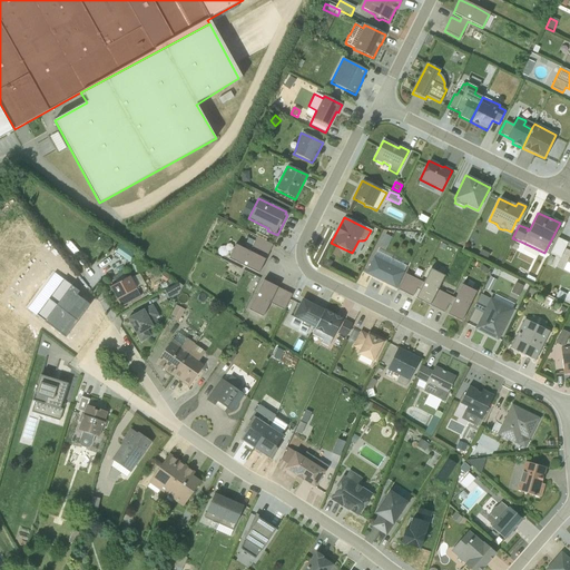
[(558,235),(551,252),(561,256),(568,239),(558,235)]
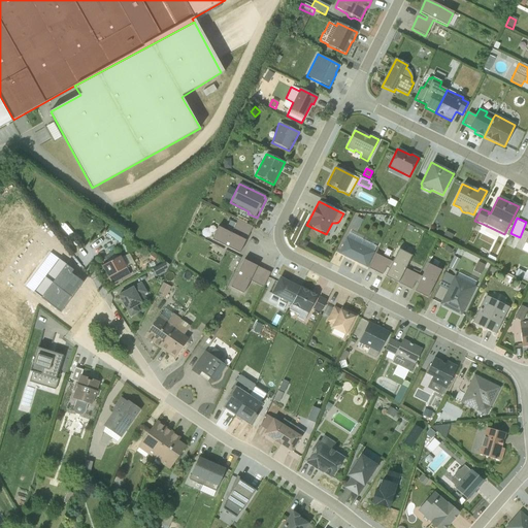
[(361,222),(356,219),(353,226),(358,228),(361,222)]
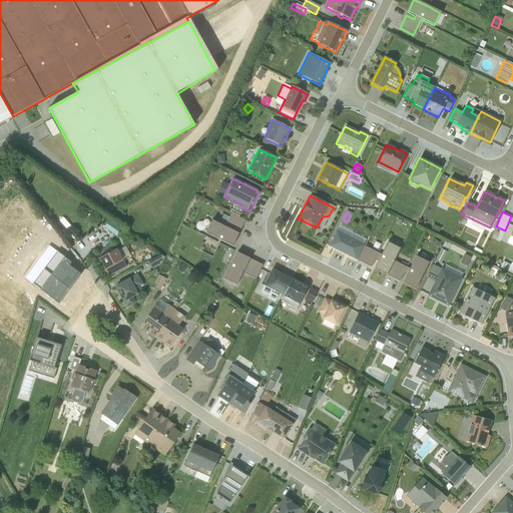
[(211,220),(205,233),(232,246),(244,220),(230,213),(224,226),(211,220)]
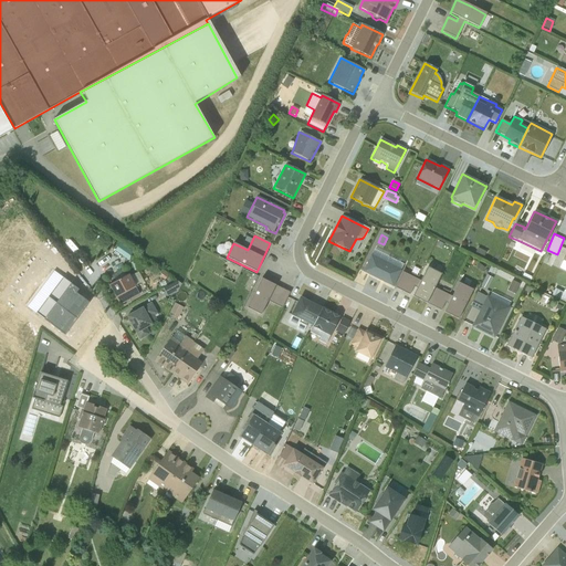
[(146,261),(119,243),(114,251),(128,261),(126,265),(138,273),(146,261)]
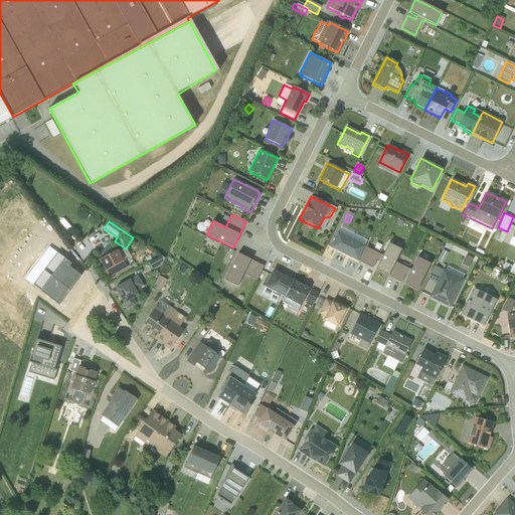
[(357,262),(367,240),(353,233),(340,227),(338,233),(337,232),(329,247),(357,262)]
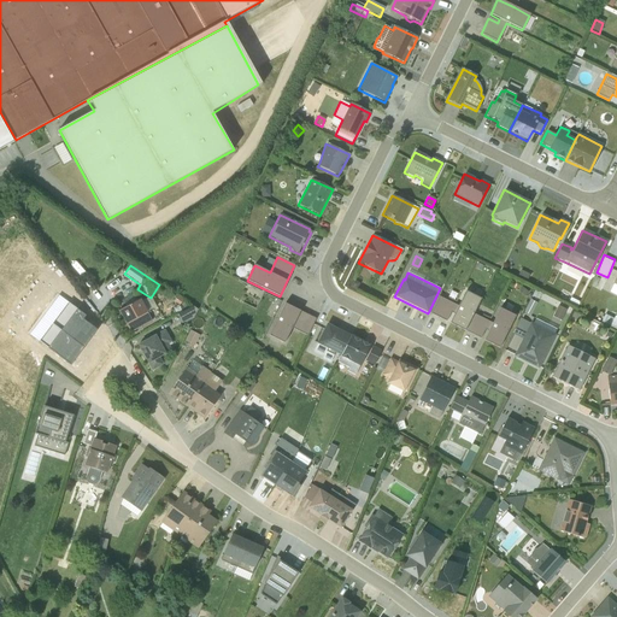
[(352,281),(348,288),(356,292),(359,283),(352,281)]
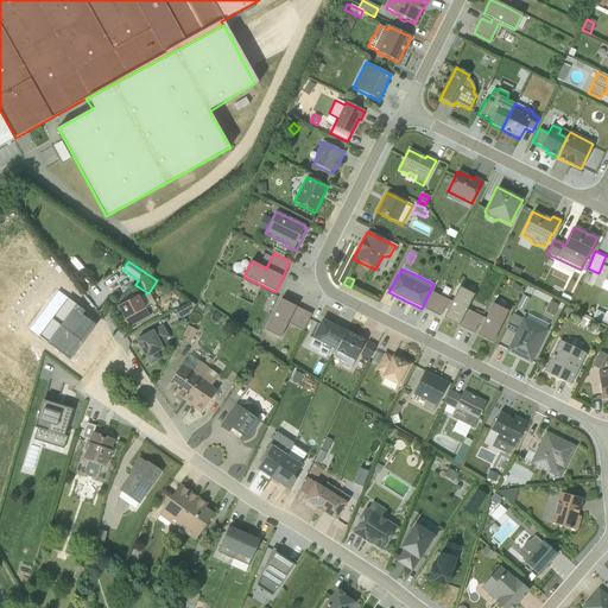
[(474,295),(458,287),(451,302),(432,292),(423,309),(439,317),(443,309),(447,310),(443,318),(457,327),(474,295)]
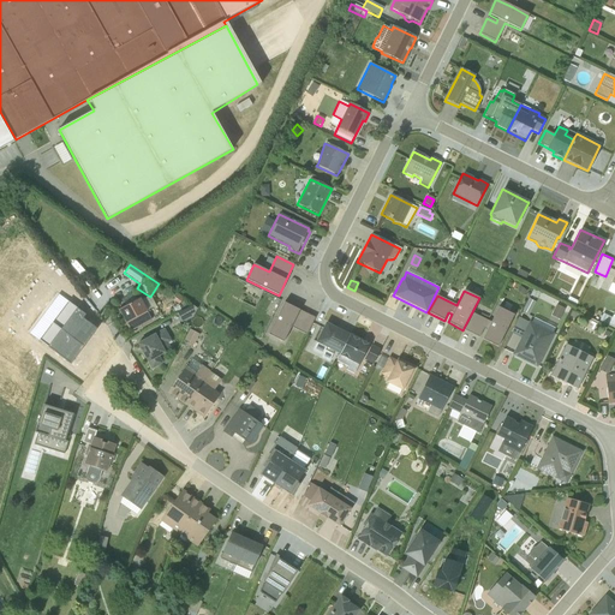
[(141,302),(139,299),(118,310),(130,332),(131,332),(151,321),(147,311),(155,306),(150,297),(141,302)]
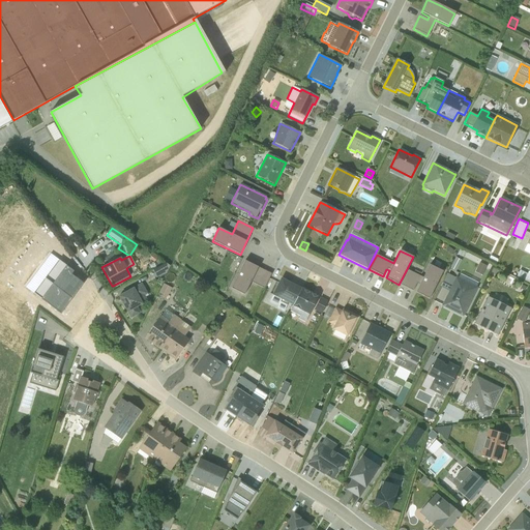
[(497,260),(490,256),(487,261),(495,265),(497,260)]
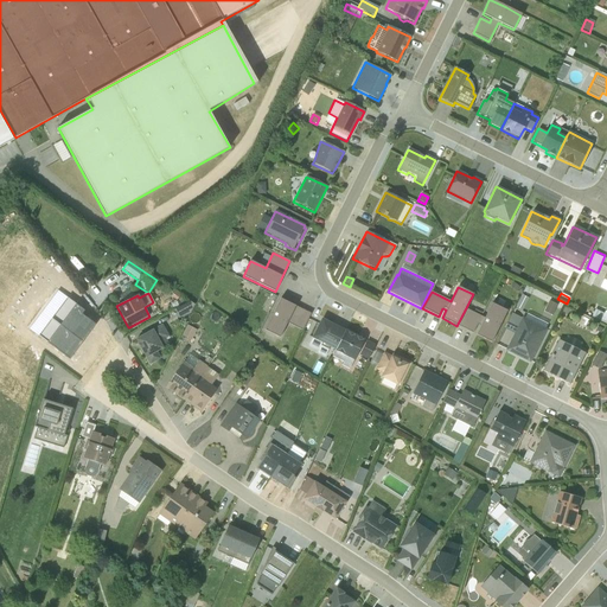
[(528,299),(521,295),(515,308),(521,312),(528,299)]
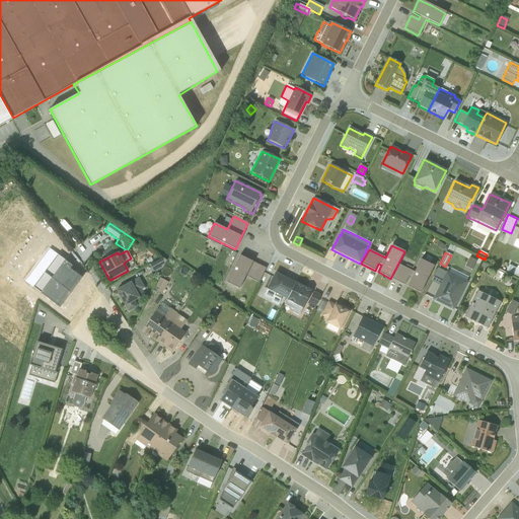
[(239,255),(226,283),(238,289),(245,277),(257,283),(266,269),(239,255)]
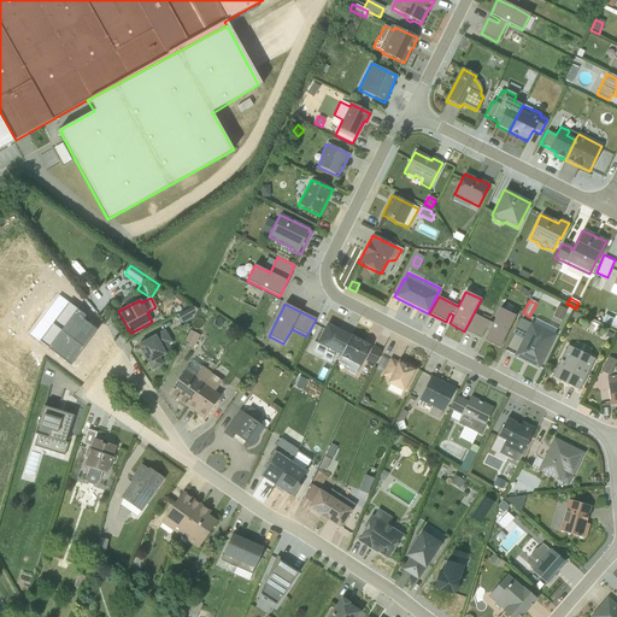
[(565,311),(557,306),(552,317),(560,321),(565,311)]
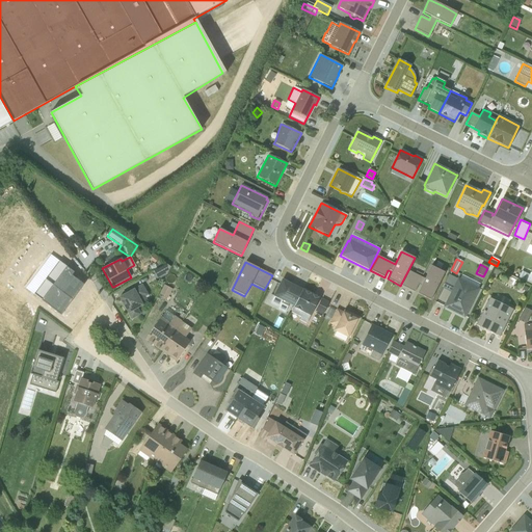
[(153,272),(157,278),(167,273),(169,267),(166,265),(153,272)]
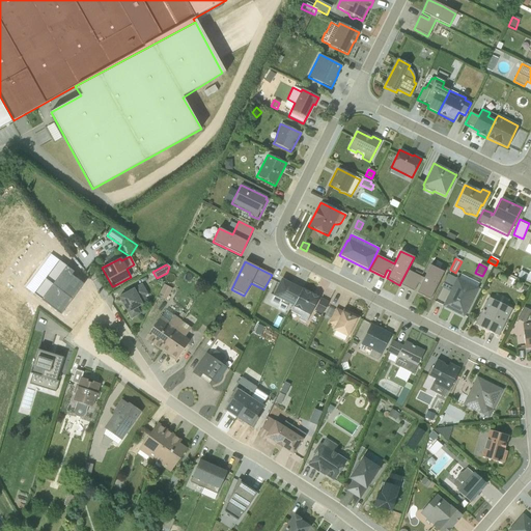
[(443,272),(429,266),(423,279),(407,271),(399,285),(413,291),(417,284),(420,285),(416,294),(429,300),(443,272)]
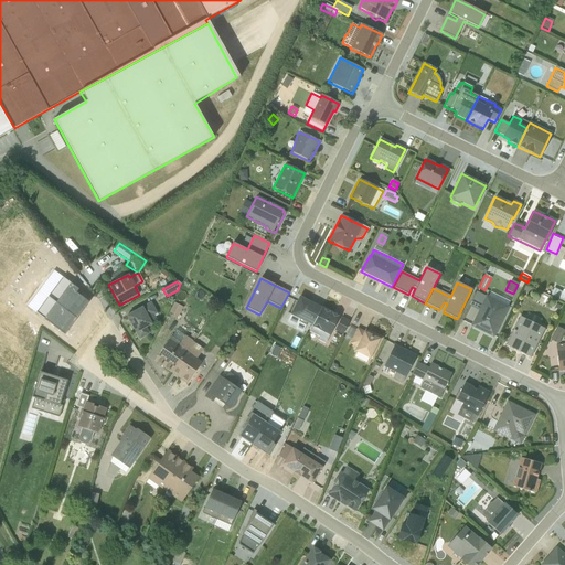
[(557,300),(563,304),(564,299),(564,290),(563,289),(561,292),(553,288),(550,295),(558,299),(557,300)]
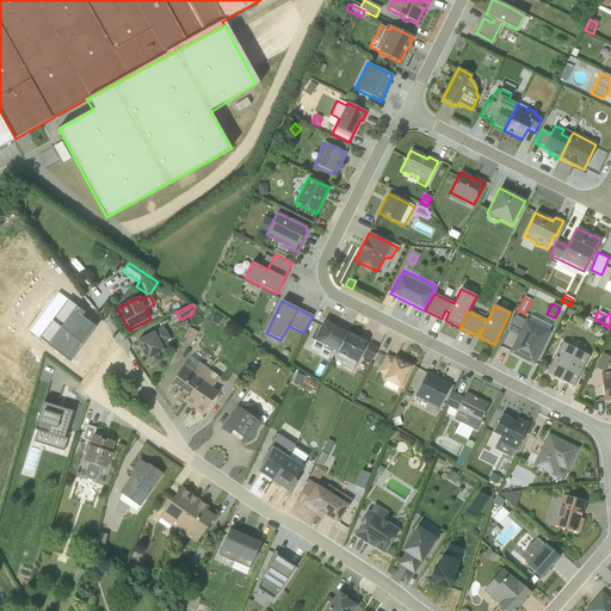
[(508,353),(532,365),(549,332),(525,320),(524,321),(514,316),(507,331),(517,335),(508,353)]
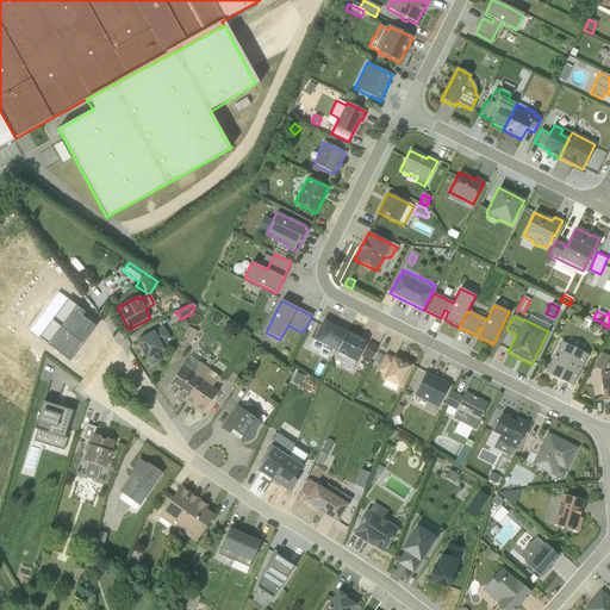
[(331,349),(336,353),(347,332),(323,319),(312,340),(323,346),(322,348),(329,352),(331,349)]
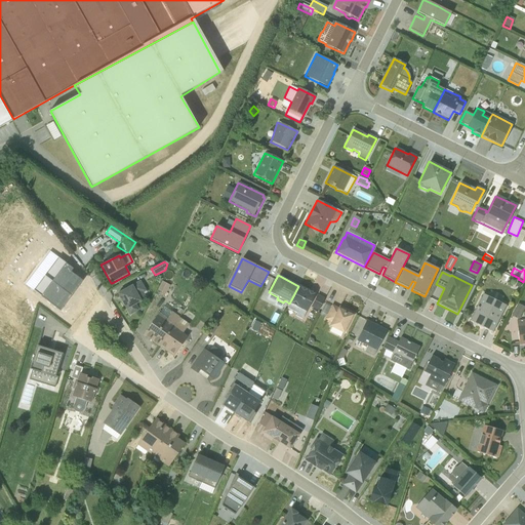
[(146,291),(140,281),(117,294),(129,315),(138,310),(135,305),(146,298),(143,293),(146,291)]
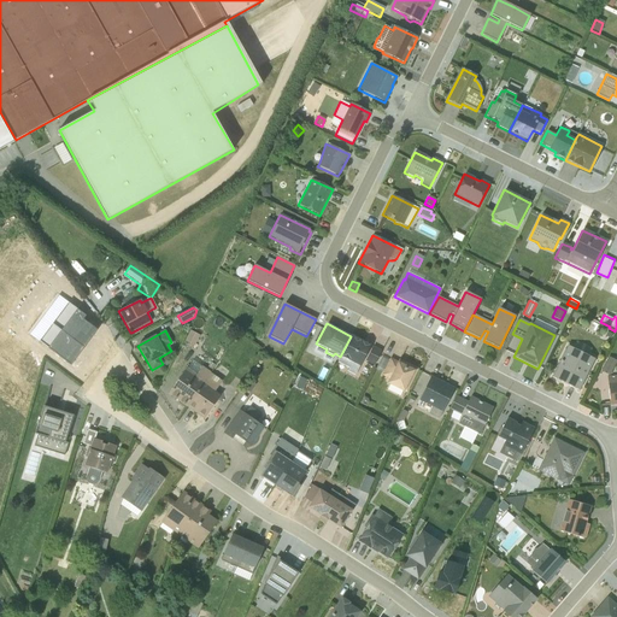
[(199,336),(189,331),(184,341),(194,346),(199,336)]
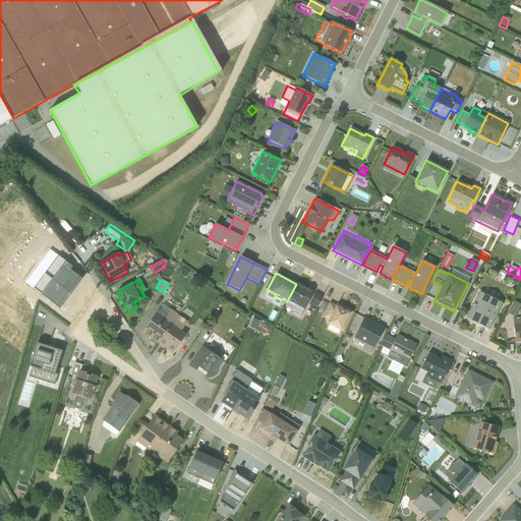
[(306,304),(315,308),(322,296),(296,284),(284,306),(293,311),(292,314),(299,317),(306,304)]
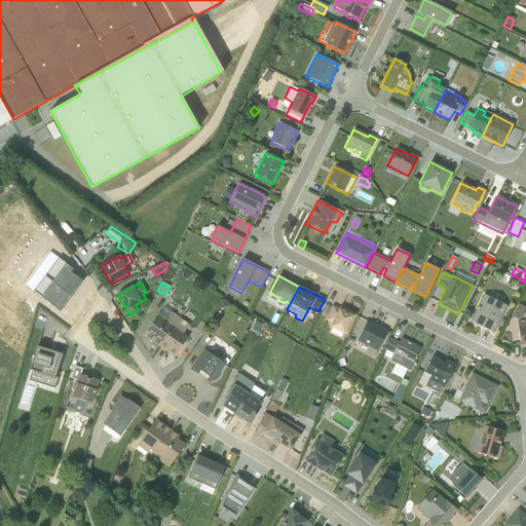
[(470,322),(493,334),(506,306),(483,295),(470,322)]
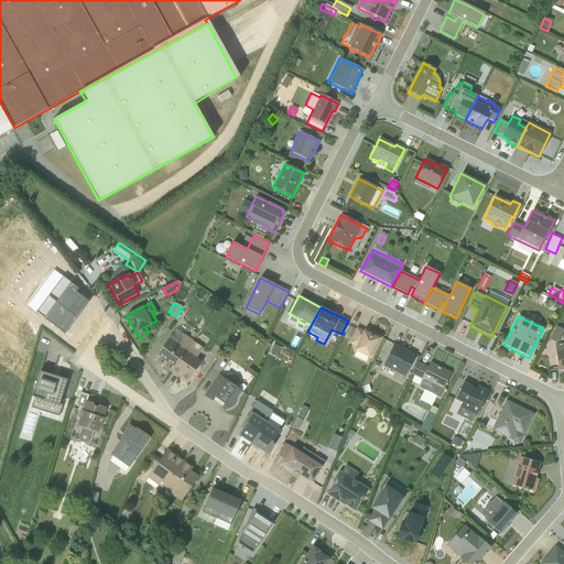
[(371,359),(382,338),(365,328),(362,332),(356,327),(348,344),(355,347),(354,350),(371,359)]
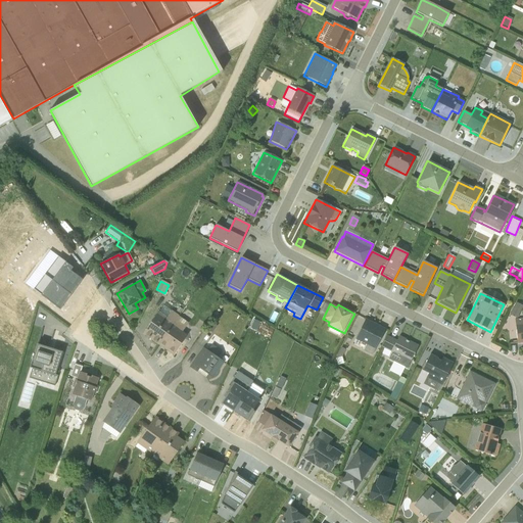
[(516,319),(522,306),(515,303),(509,316),(516,319)]
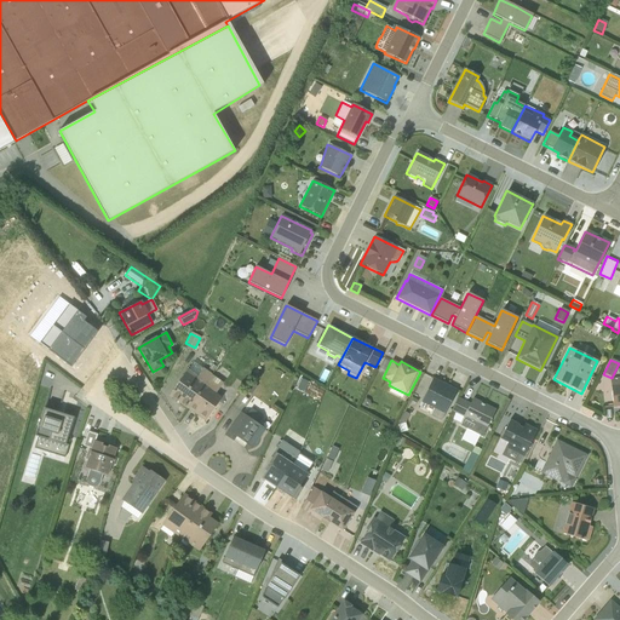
[(168,396),(187,409),(211,374),(202,368),(201,368),(193,362),(188,369),(168,396)]
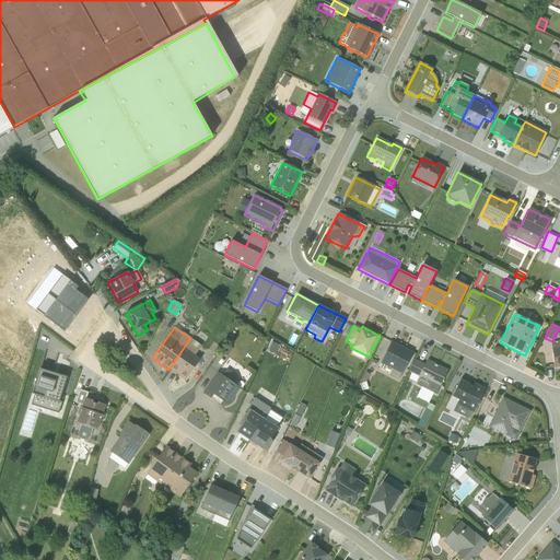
[(201,347),(190,339),(168,370),(182,378),(187,378),(200,360),(195,356),(201,347)]
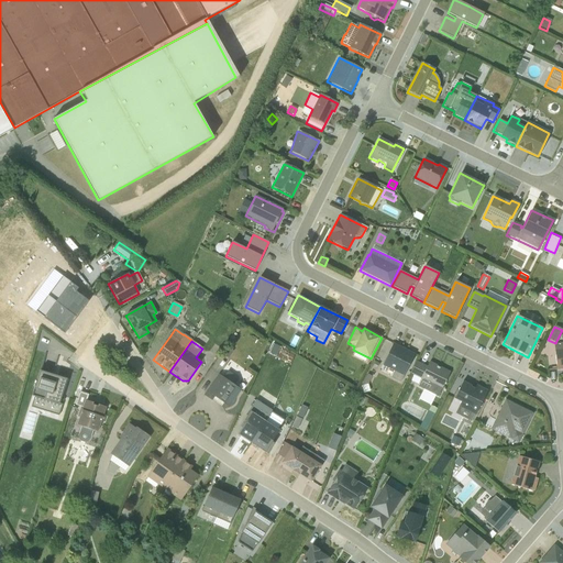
[(400,383),(404,376),(415,354),(393,343),(382,365),(394,372),(390,378),(400,383)]
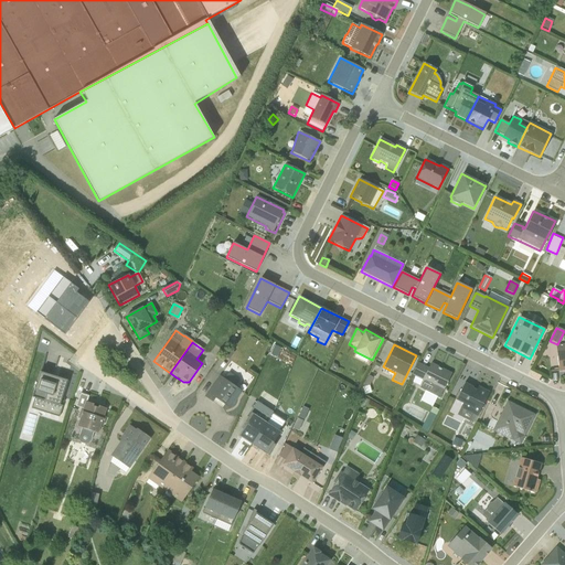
[(564,344),(555,345),(557,371),(564,370),(564,344)]
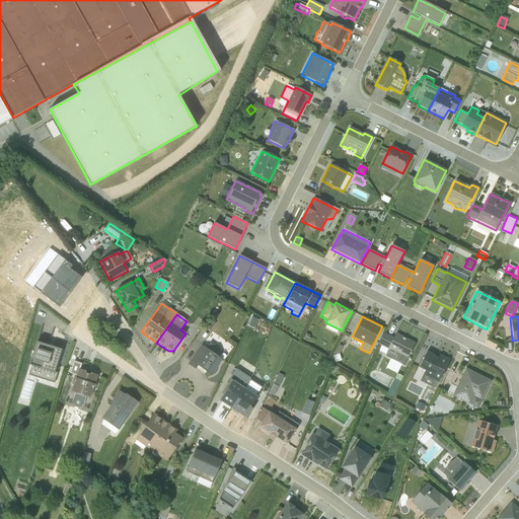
[(383,334),(377,345),(388,350),(385,357),(389,360),(385,368),(396,374),(400,365),(403,366),(406,358),(415,343),(395,334),(392,339),(383,334)]
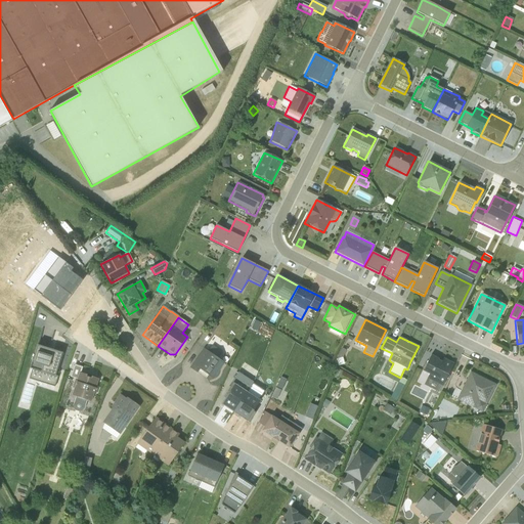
[(49,349),(37,345),(30,367),(41,370),(41,372),(54,377),(61,355),(48,351),(49,349)]
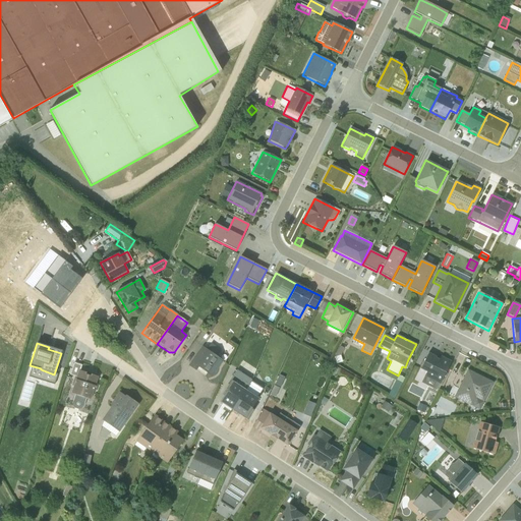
[(188,365),(199,373),(203,369),(211,375),(222,361),(217,357),(221,351),(211,344),(207,350),(201,347),(188,365)]
